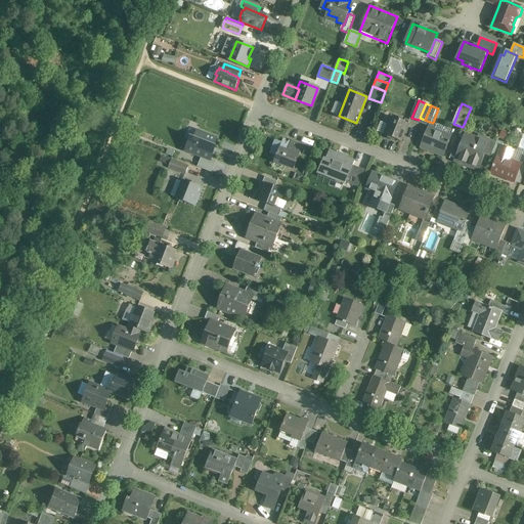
[(409,123),(391,116),(388,124),(390,125),(386,134),(402,141),(409,123)]
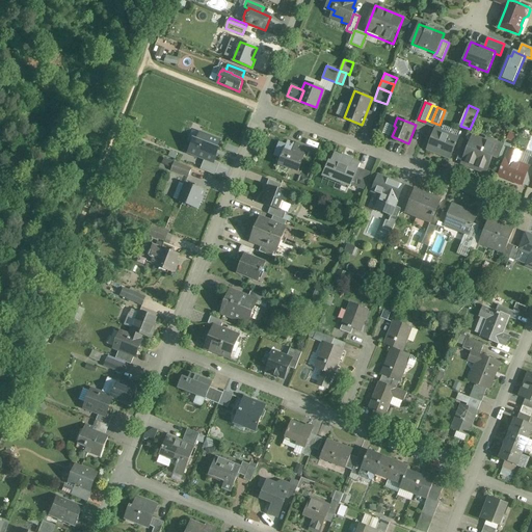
[(392,136),(396,127),(394,126),(389,124),(386,134),(392,136)]
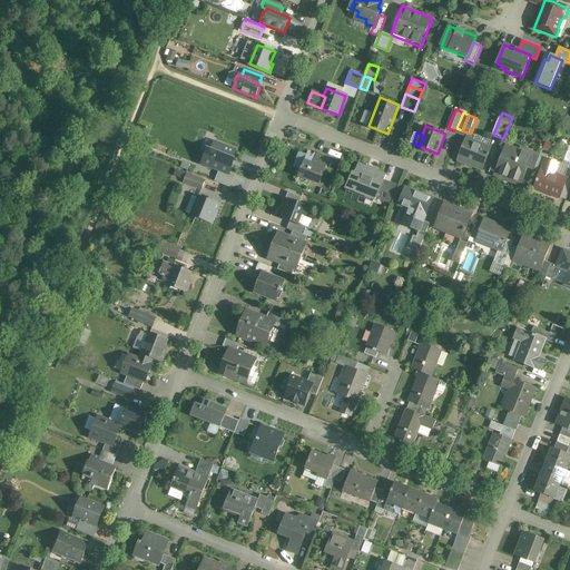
[(469,137),(459,160),(482,169),(488,156),(489,156),(490,154),(489,154),(492,147),(469,137)]
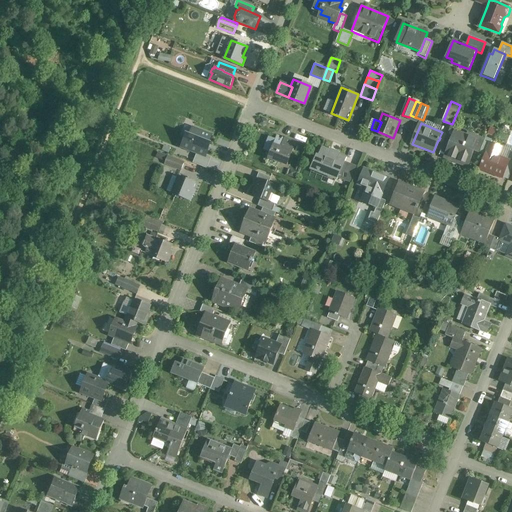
[(212,136),(199,131),(193,128),(190,136),(187,134),(185,139),(185,140),(182,147),(190,151),(190,152),(199,155),(199,154),(205,157),(209,148),(210,144),(209,143),(212,136)]
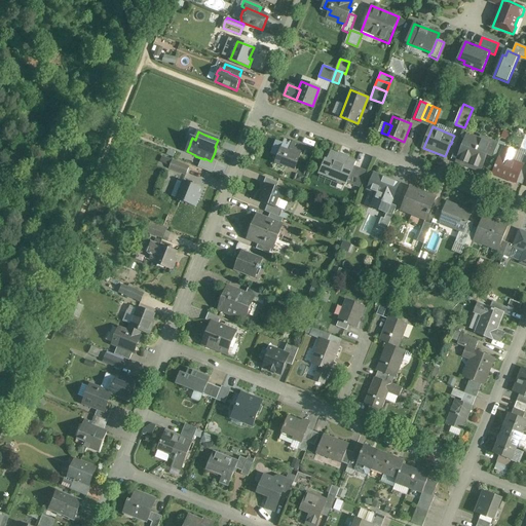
[(482,139),(479,147),(465,142),(458,159),(457,161),(481,171),(487,155),(492,143),(482,139)]
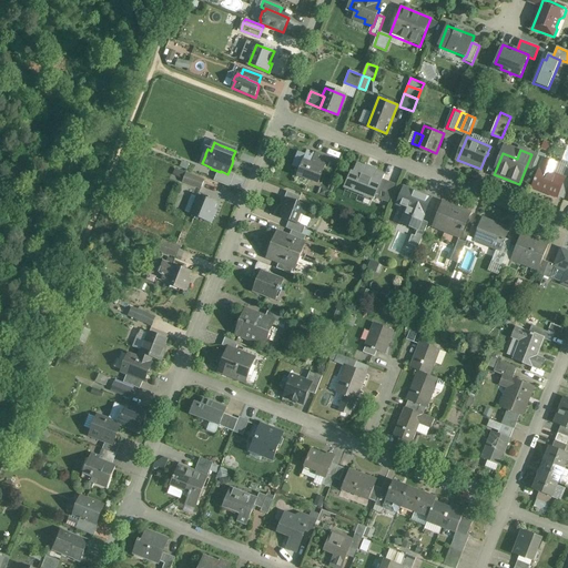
[(305,155),(298,153),(293,166),(301,169),(304,160),(325,169),(328,159),(316,154),(315,154),(313,153),(312,155),(310,154),(310,152),(307,151),(305,155)]
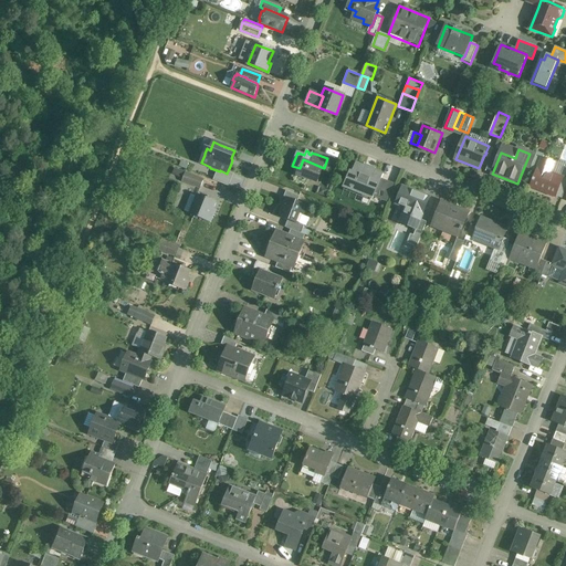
[(494,150),(488,169),(493,171),(501,153),(494,150)]
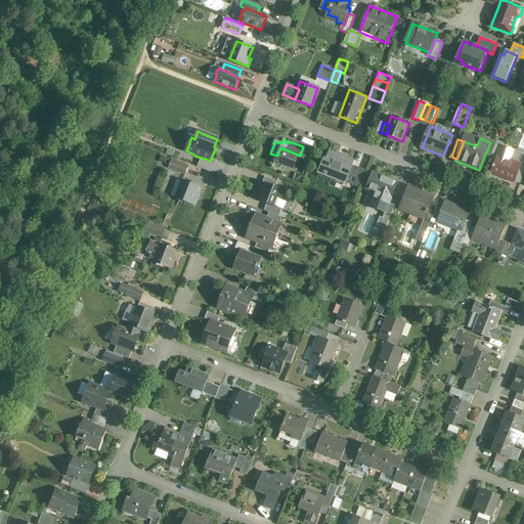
[(491,140),(490,142),(485,155),(490,157),(496,142),(491,140)]
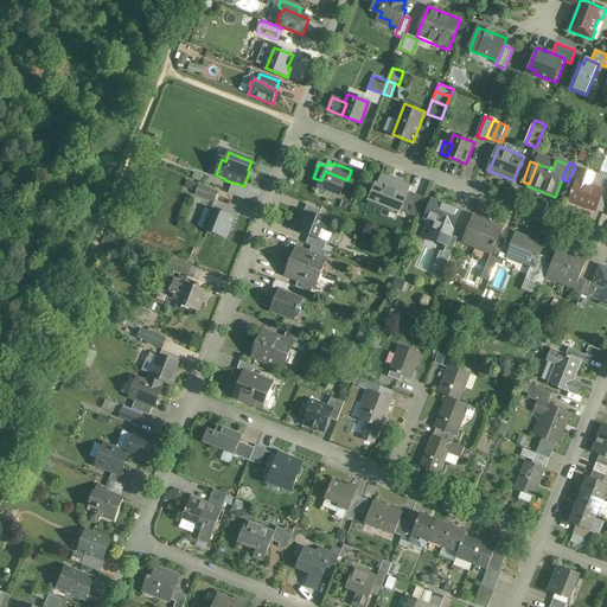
[(576,185),(582,170),(583,166),(576,164),(575,165),(568,181),(576,185)]
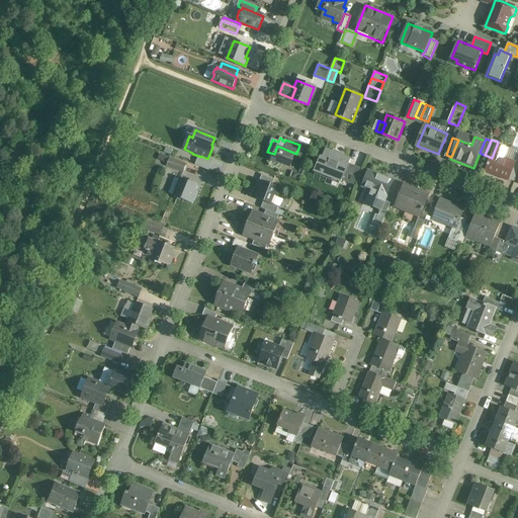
[(507,149),(497,145),(492,158),(487,171),(509,179),(510,177),(515,163),(504,159),(507,149)]
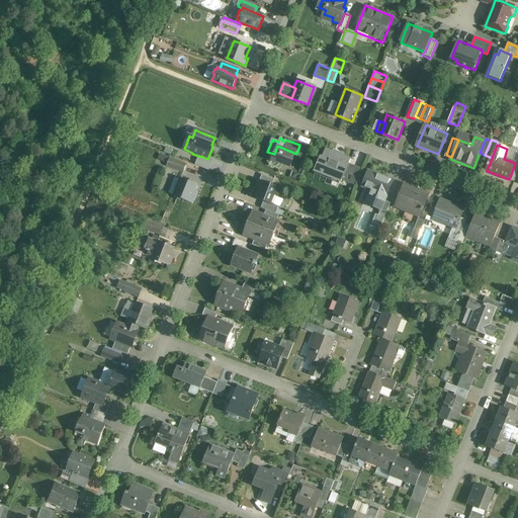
[(296,154),(277,146),(274,154),(271,160),(272,160),(281,163),(281,164),(290,168),(296,154)]
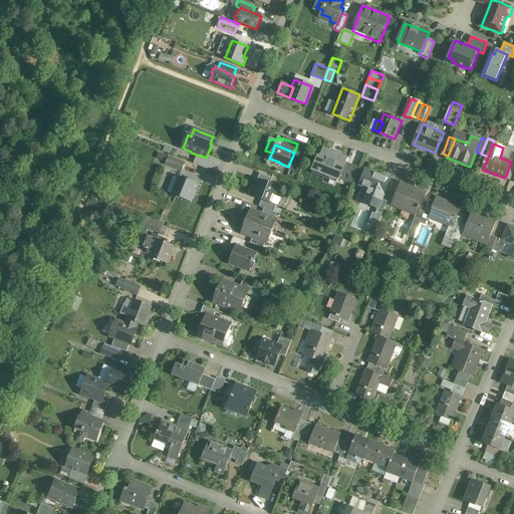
[(347,159),(323,149),(320,158),(317,157),(312,171),(338,181),(339,179),(345,163),(347,159)]
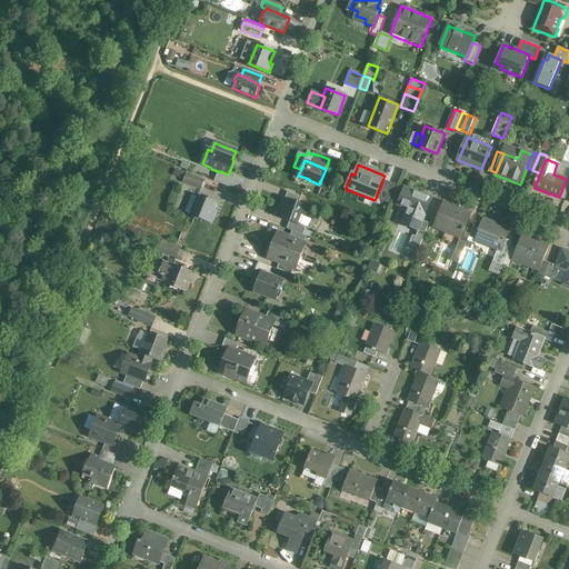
[(206,181),(188,175),(185,182),(202,189),(206,181)]
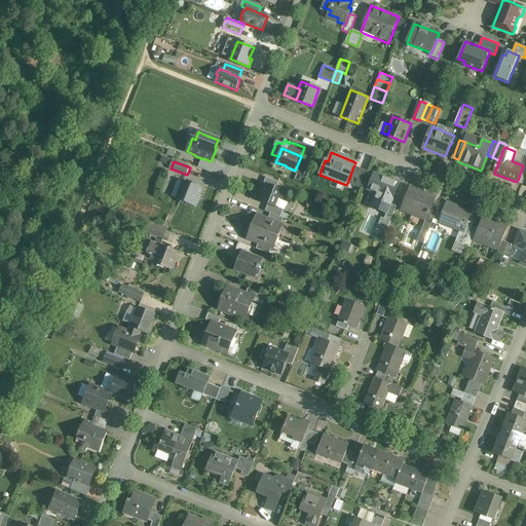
[(353,166),(347,183),(361,189),(368,172),(353,166)]
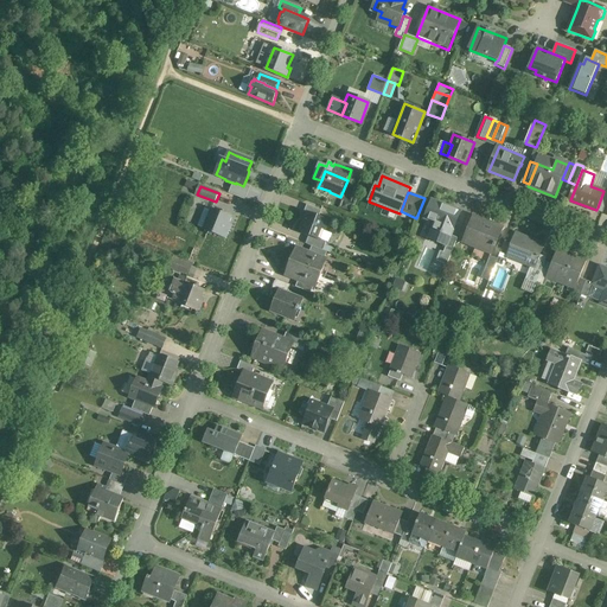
[(461,212),(432,200),(425,219),(435,223),(429,240),(447,247),(452,236),(461,212)]
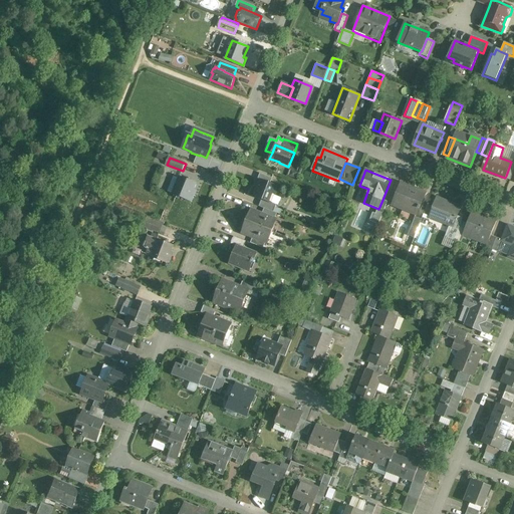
[(196,184),(180,178),(174,196),(192,202),(194,196),(192,195),(196,184)]
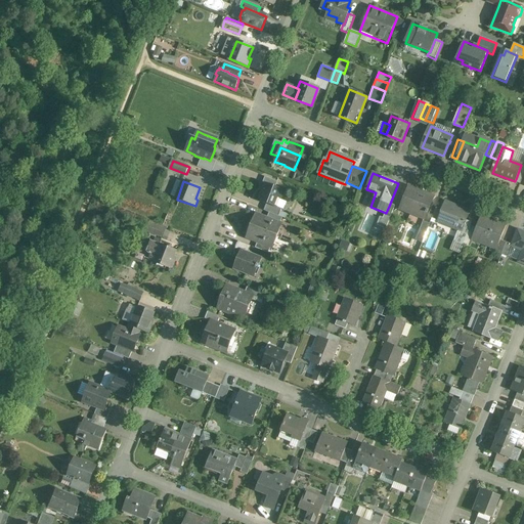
[(284,190),(266,184),(259,201),(267,204),(276,208),(276,207),(284,190)]
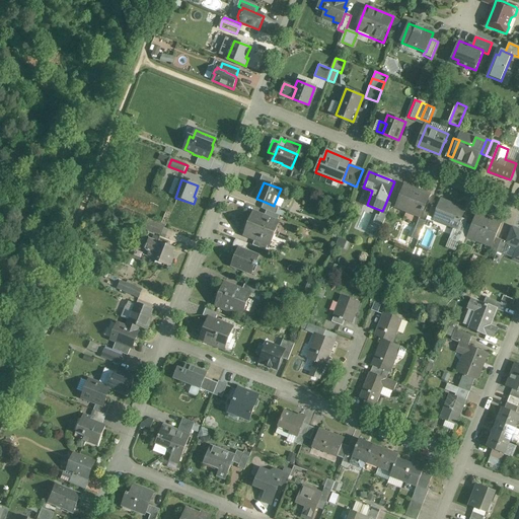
[(431,195),(406,186),(398,208),(422,217),(431,195)]
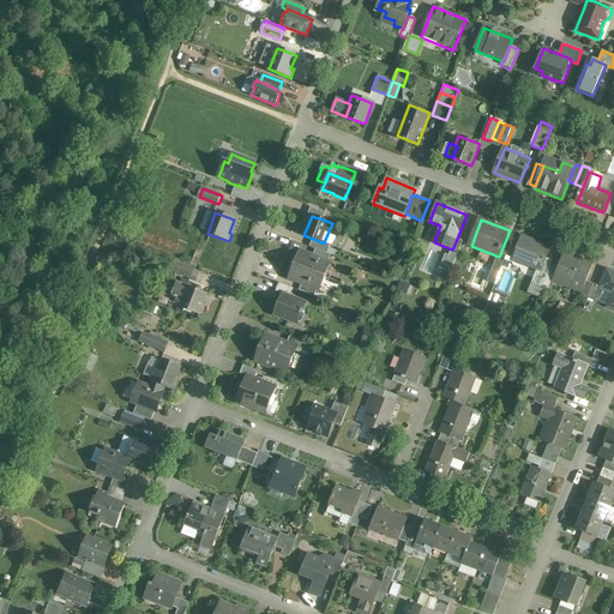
[(552,247),(523,235),(513,259),(542,271),(547,258),(552,247)]
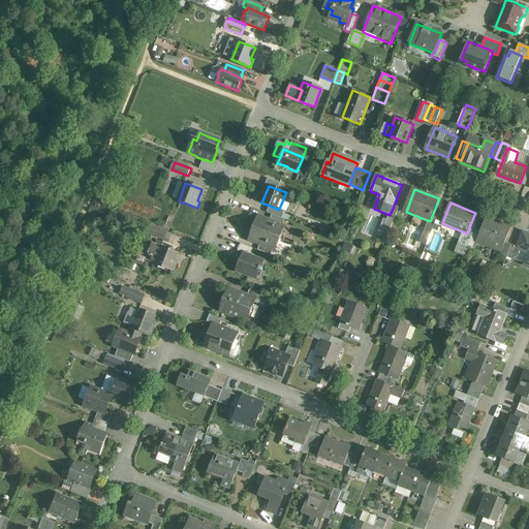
[(279,210),(270,206),(267,213),(274,216),(281,218),(283,214),(284,211),(279,209),(279,210)]
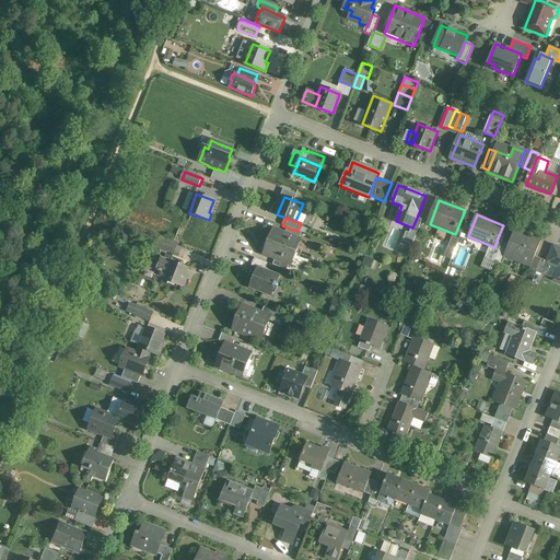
[(417,218),(412,228),(410,231),(418,233),(422,220),(417,218)]
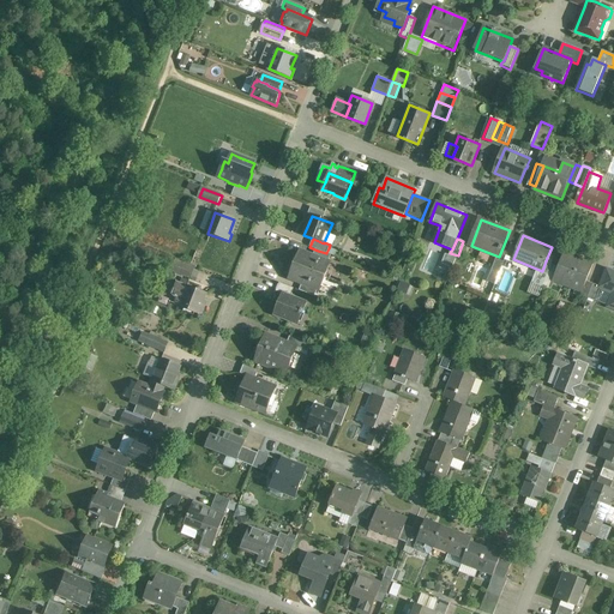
[(315,257),(299,251),(294,265),(325,277),(331,263),(329,262),(315,257)]
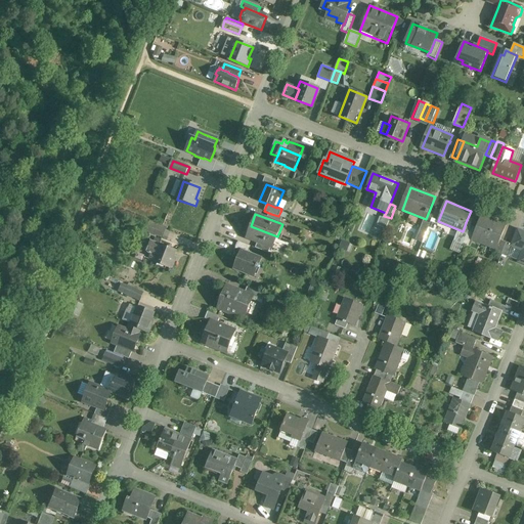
[(278,216),(271,214),(269,219),(280,223),(282,218),(278,216)]
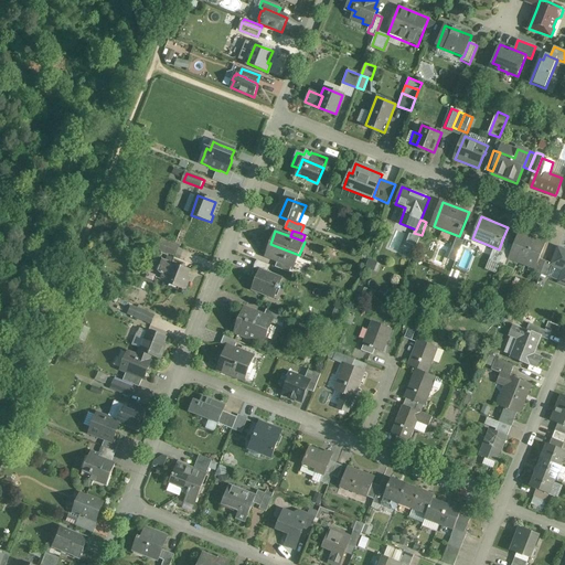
[(414,233),(413,235),(411,234),(406,243),(416,247),(422,235),(414,233)]
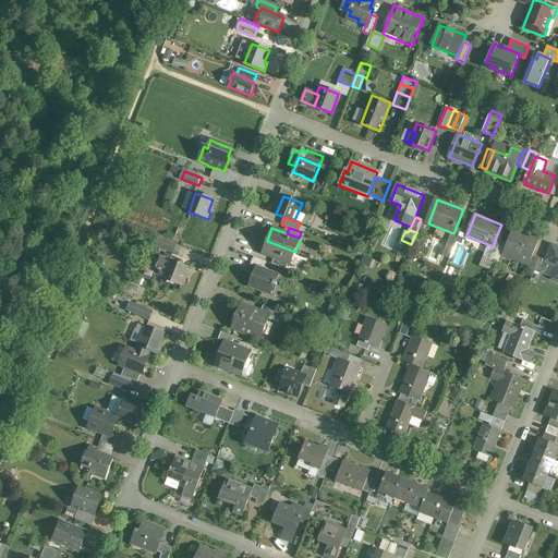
[(541,240),(514,230),(505,255),(530,265),(533,256),(535,256),(541,240)]
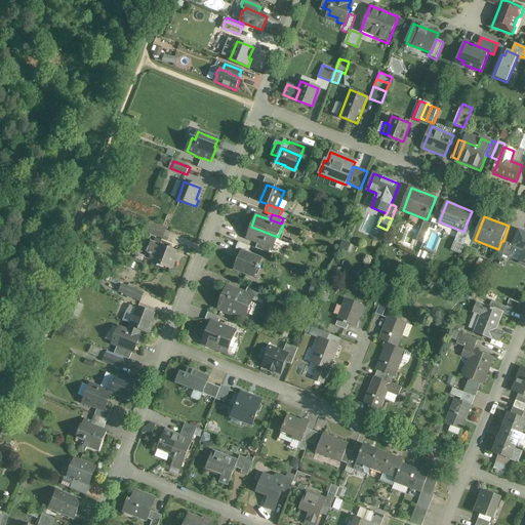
[(439,223),(433,219),(431,225),(431,226),(437,228),(439,223)]
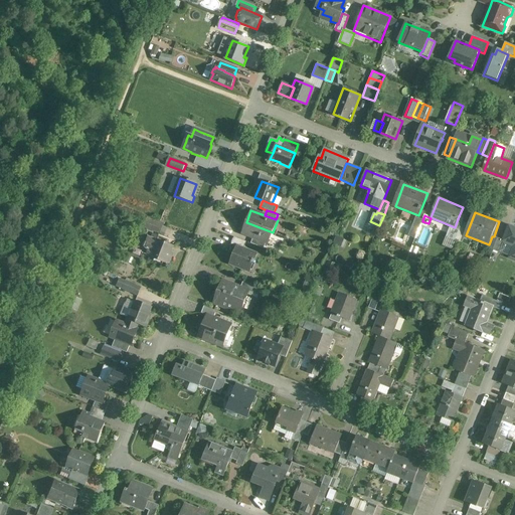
[(465,218),(459,216),(455,227),(451,237),(456,239),(465,218)]
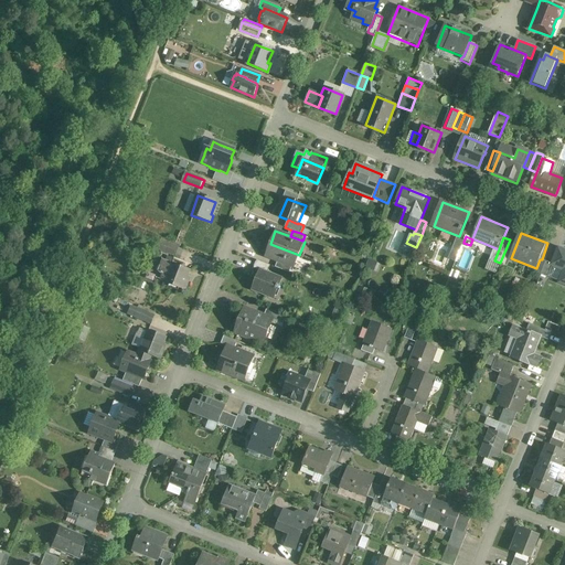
[(458,240),(449,259),(456,262),(464,243),(464,242),(458,240)]
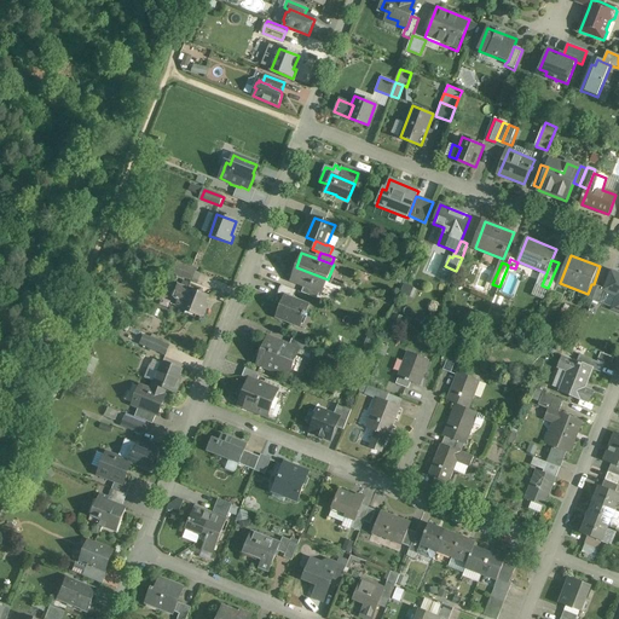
[(196,271),(177,264),(174,271),(194,279),(196,271)]
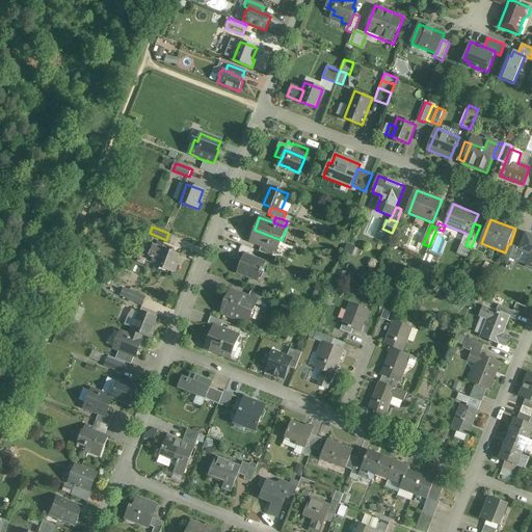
[(282,240),(255,230),(249,242),(263,247),(274,253),(276,253),(282,240)]
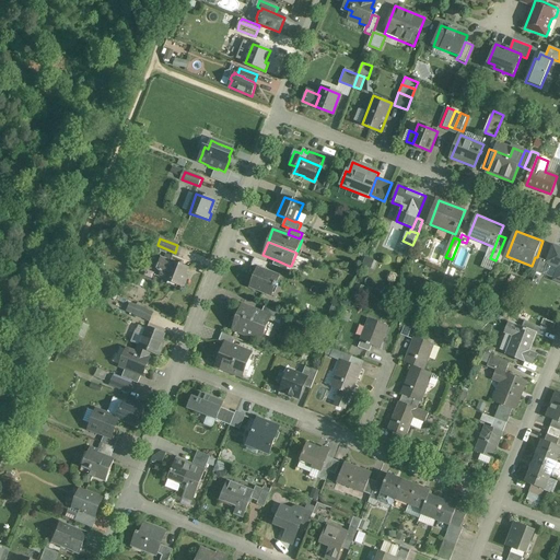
[(559,247),(555,245),(548,261),(548,263),(549,263),(559,267),(559,268),(556,280),(559,281),(559,247)]
